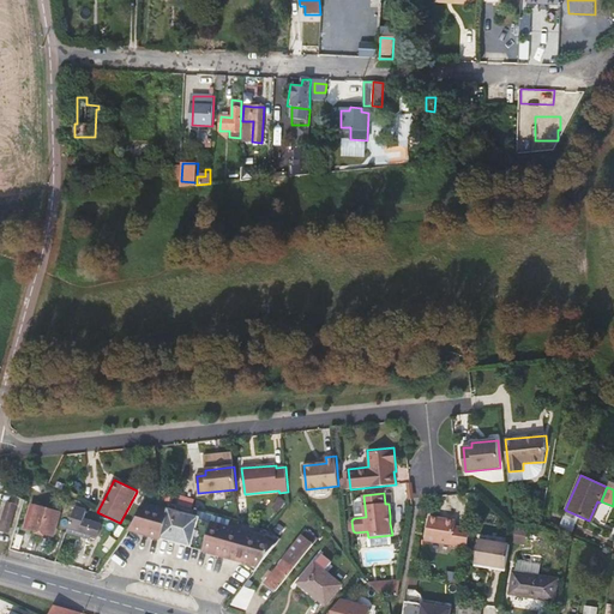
[(246,499),(238,500),(239,516),(247,515),(246,499)]
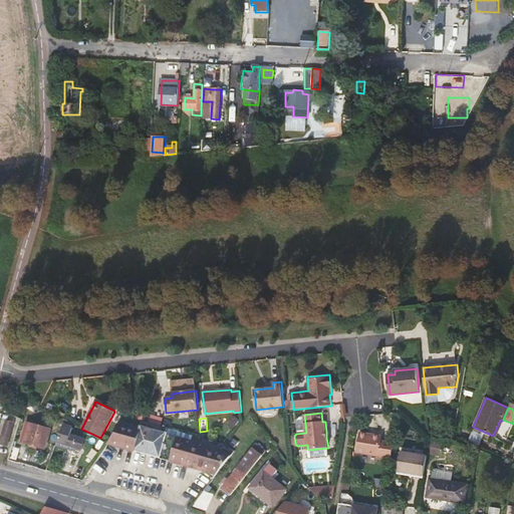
[(500,420),(493,436),(496,437),(502,421),(500,420)]
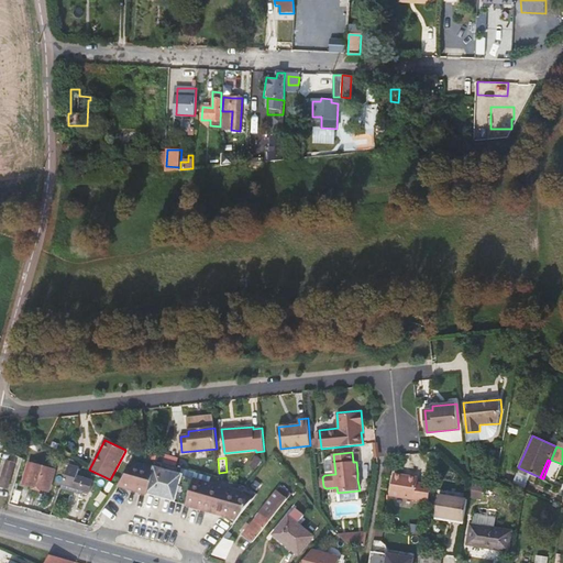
[(153,468),(194,479),(195,473),(155,461),(153,468)]
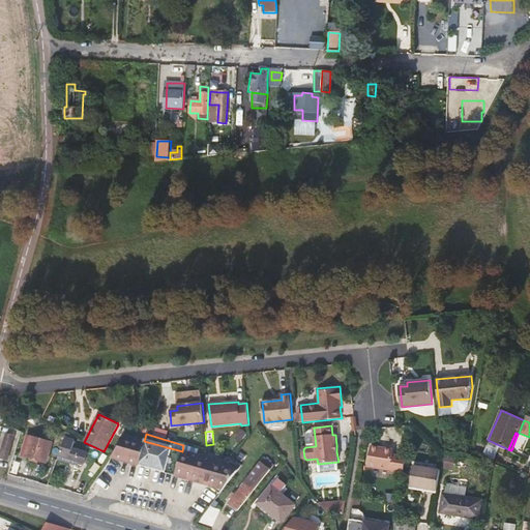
[(0,459),(6,462),(13,437),(6,435),(0,454),(0,459)]
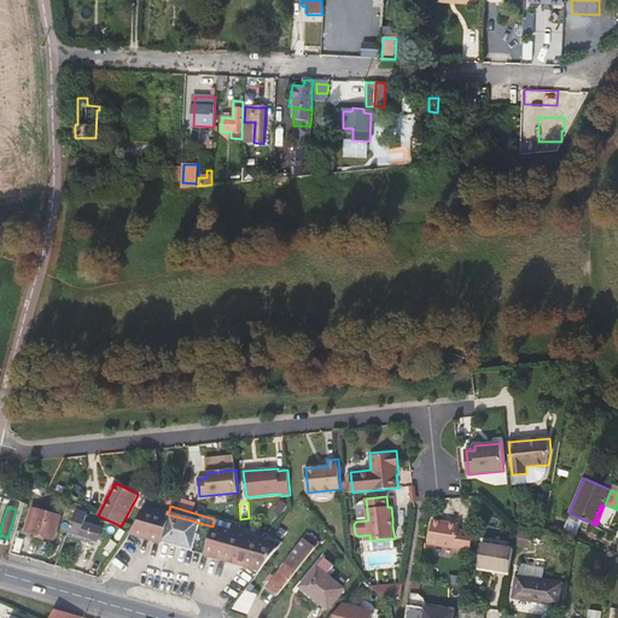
[(161,540),(168,514),(147,508),(132,532),(130,532),(129,535),(152,541),(153,541),(159,543),(161,540)]
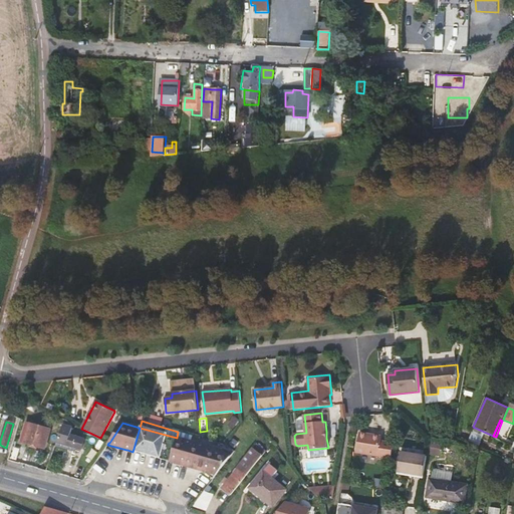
[(44,449),(49,430),(30,425),(24,444),(44,449)]
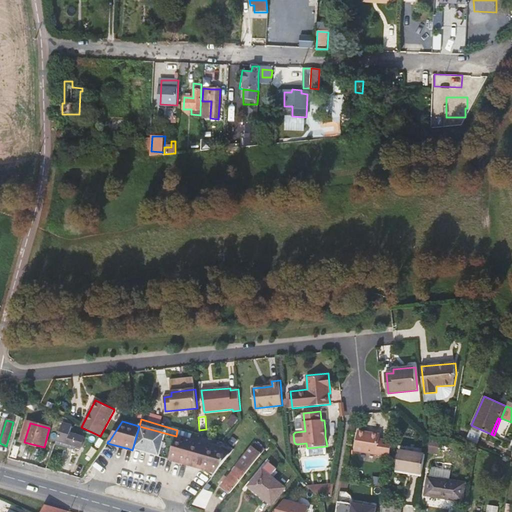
[(72,426),(70,425),(63,423),(56,441),(76,447),(81,448),(84,438),(70,434),(72,426)]
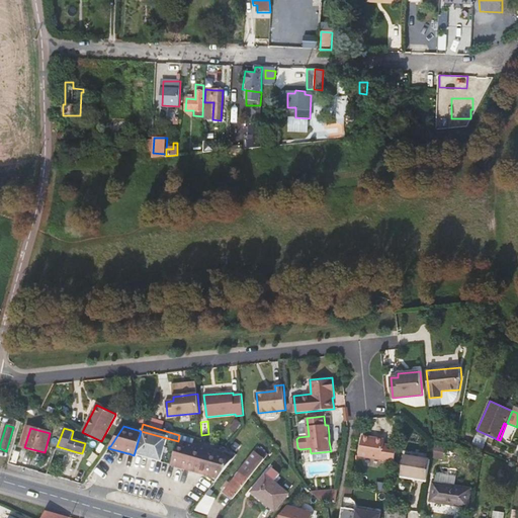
[(147,456),(172,463),(178,441),(141,431),(135,452),(137,453),(147,456)]
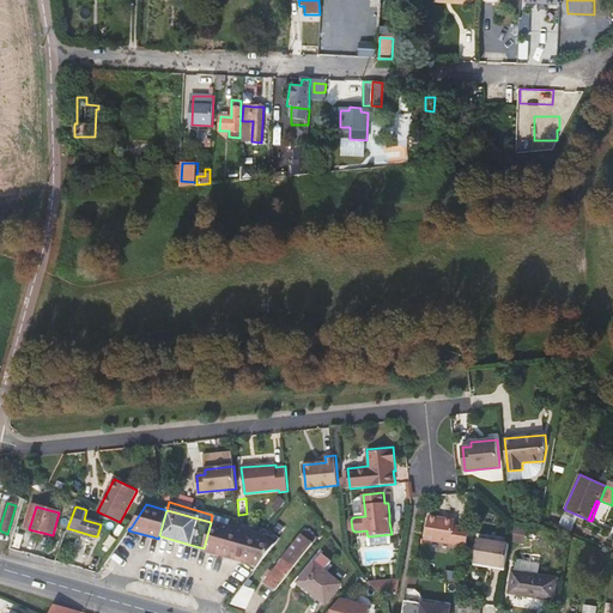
[(562,526),(574,528),(576,516),(563,514),(562,526)]
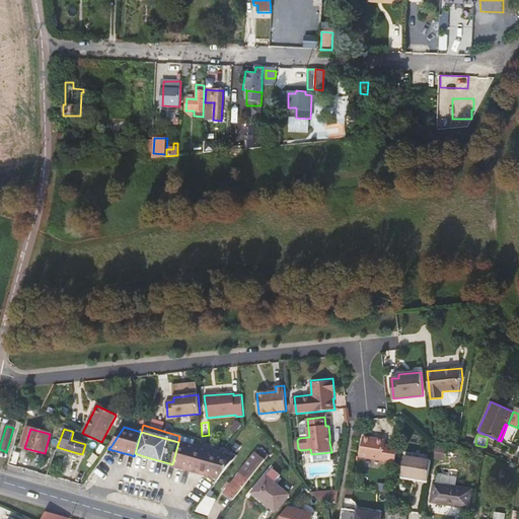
[(360,456),(395,462),(397,447),(385,445),(386,440),(363,437),(360,456)]
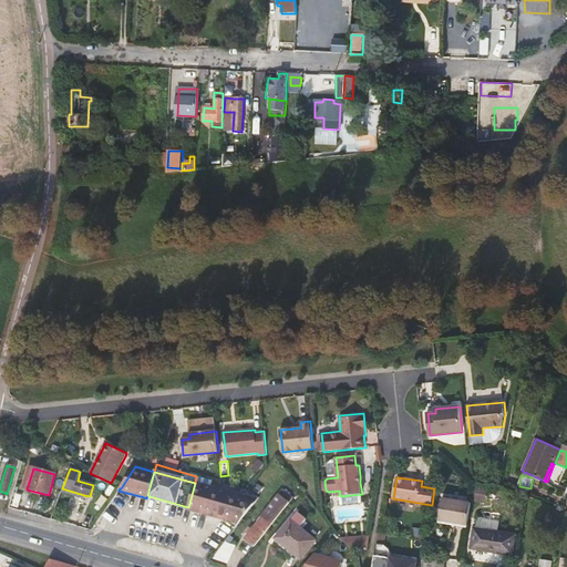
[(245,497),(195,483),(188,507),(187,509),(224,521),(235,529),(254,505),(245,497)]
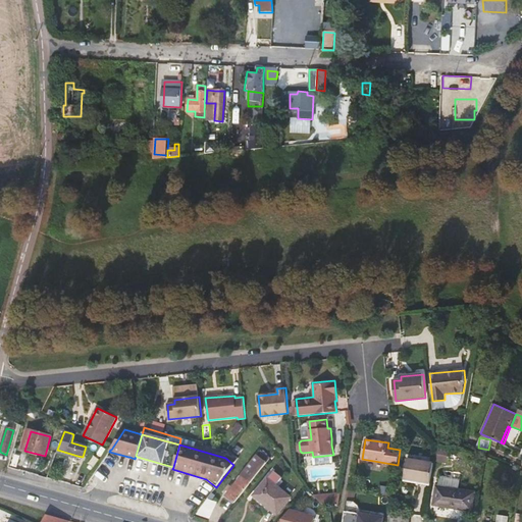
[(451,449),(436,447),(434,459),(450,461),(451,449)]
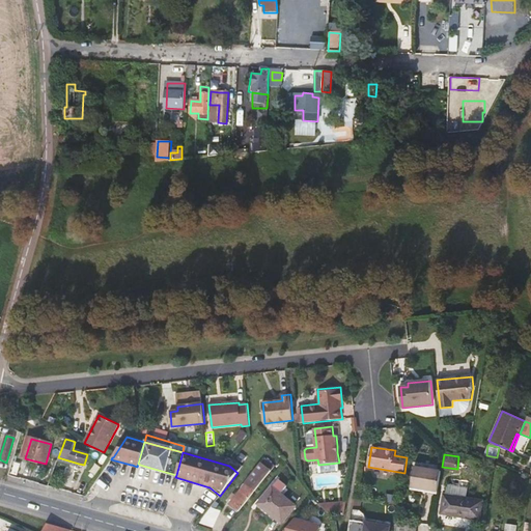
[(78,468),(79,464),(58,457),(57,459),(57,462),(78,468)]
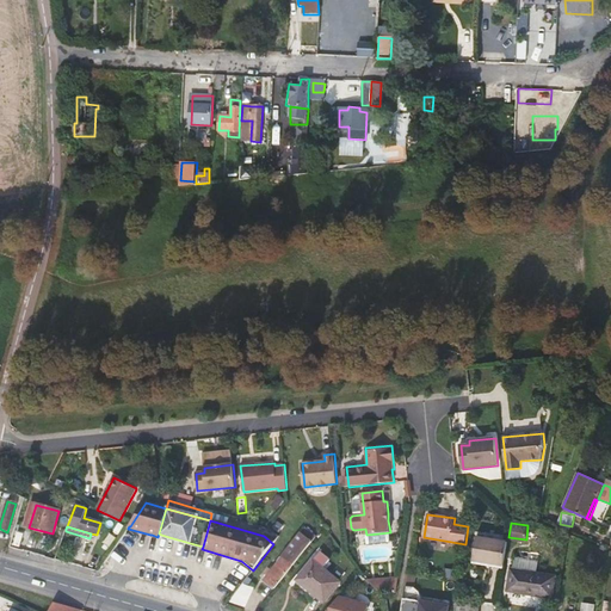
[(152,535),(150,535),(140,574),(141,575),(161,581),(173,538),(161,535),(159,534),(158,537),(152,535)]
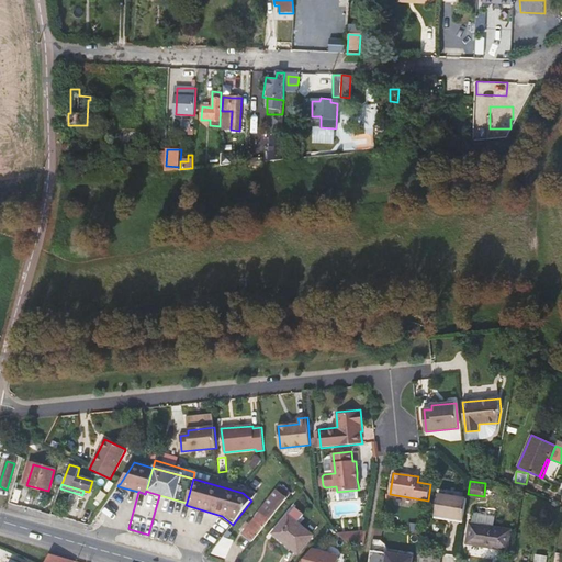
[(463,519),(467,497),(438,493),(435,515),(463,519)]
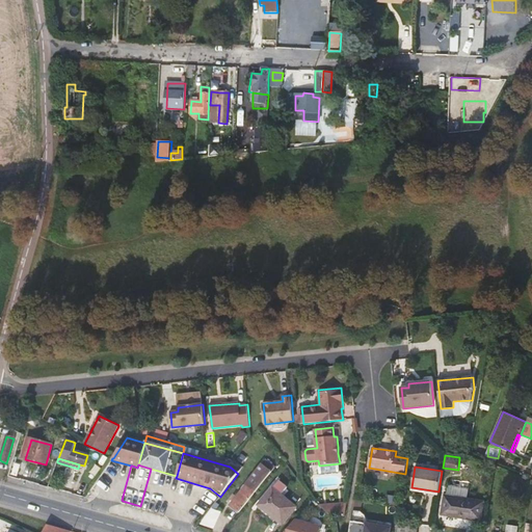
[(266,468),(263,472),(268,476),(271,472),(266,468)]
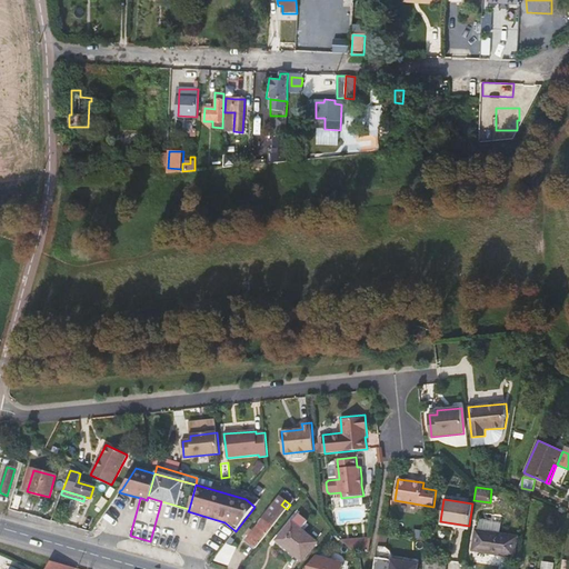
[(287,509),(281,505),(279,503),(267,520),(265,518),(246,541),(256,549),(287,509)]
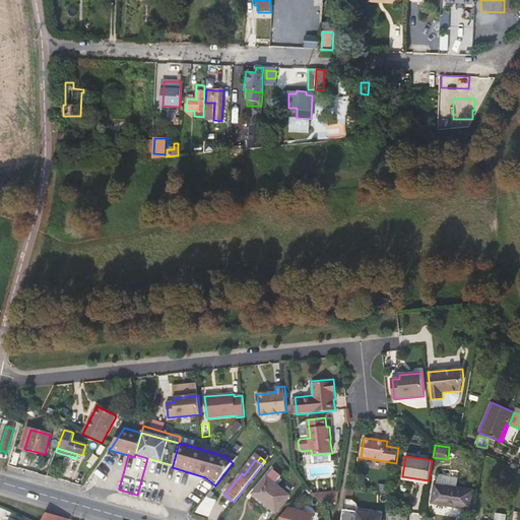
[(288,497),(277,486),(274,484),(278,477),(280,476),(272,470),(253,495),(276,513),(288,497)]
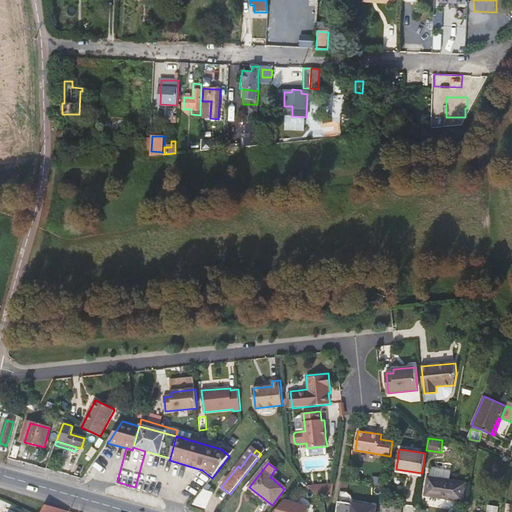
[(278,473),(274,470),(270,477),(273,479),(278,473)]
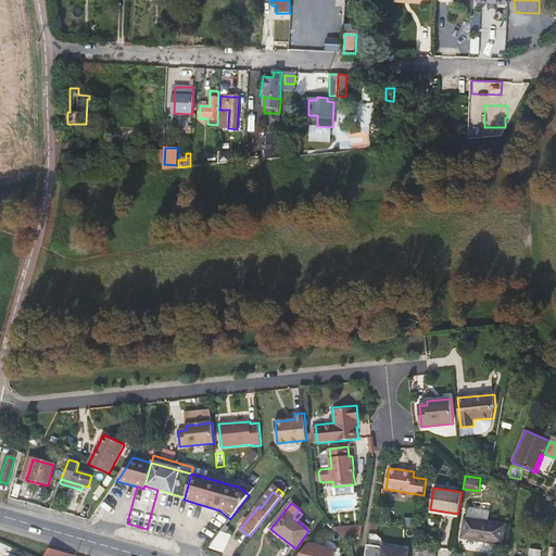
[(464,518),(462,535),(472,536),(472,540),(502,545),(505,525),(464,518)]
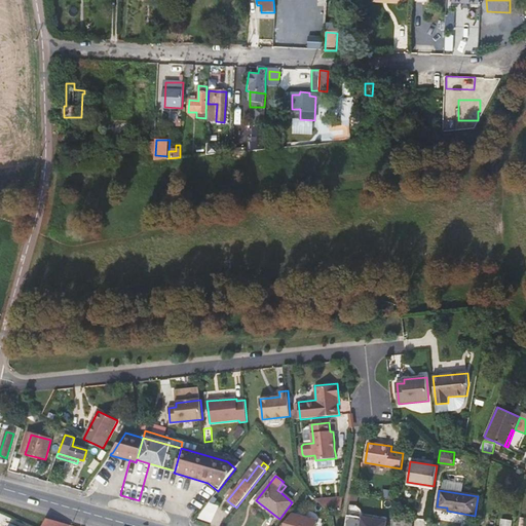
[(314,498),(342,503),(344,491),(310,494),(314,498)]
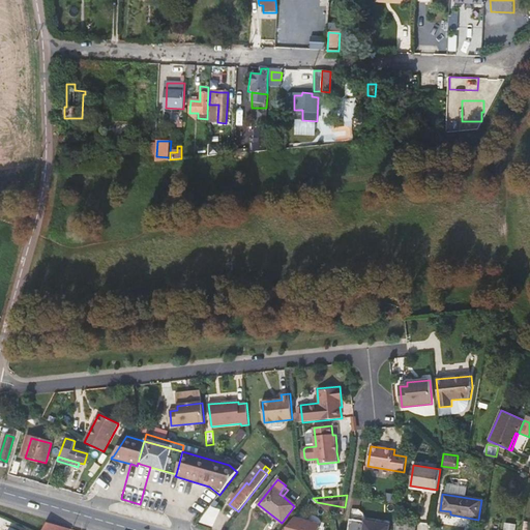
[(360,509),(362,498),(354,497),(352,508),(360,509)]
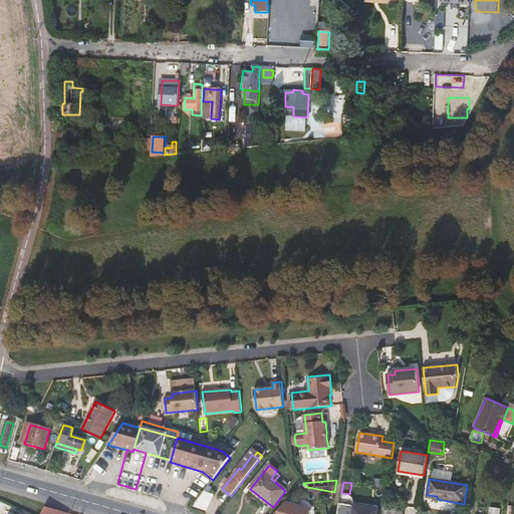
[(341,494),(339,505),(351,507),(352,504),(347,495),(341,494)]
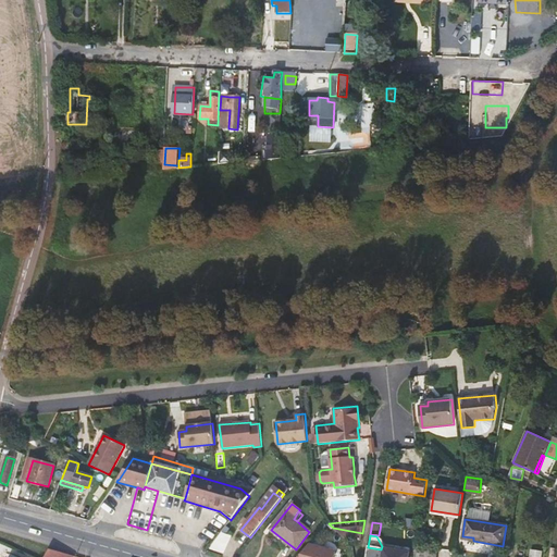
[(217,539),(208,549),(221,553),(229,541),(217,539)]
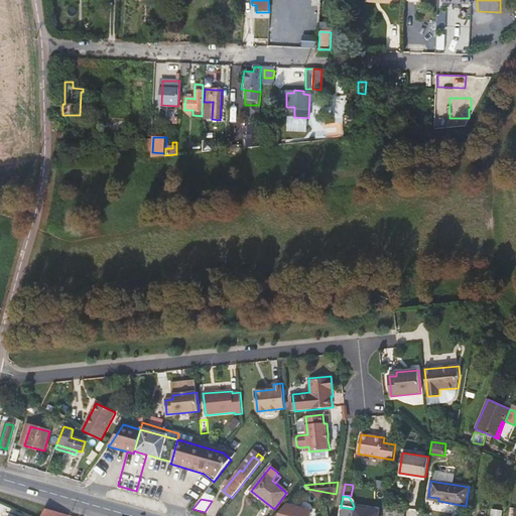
[(308,515),(310,510),(285,504),(275,515),(308,515)]
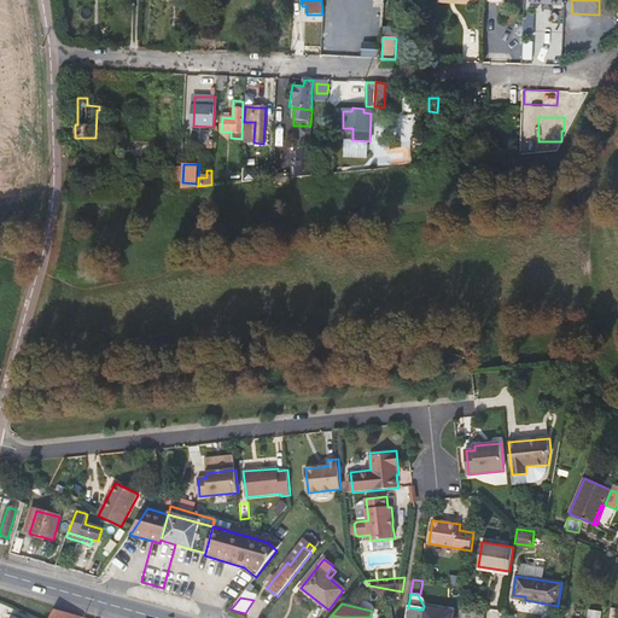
[(461,605),(459,617),(481,617),(483,610),(461,605)]
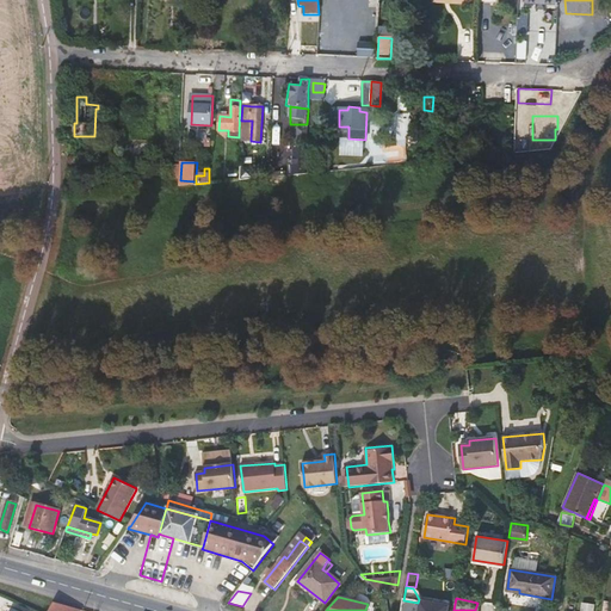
[(446,610),(448,606),(418,603),(403,600),(401,610),(446,610)]
